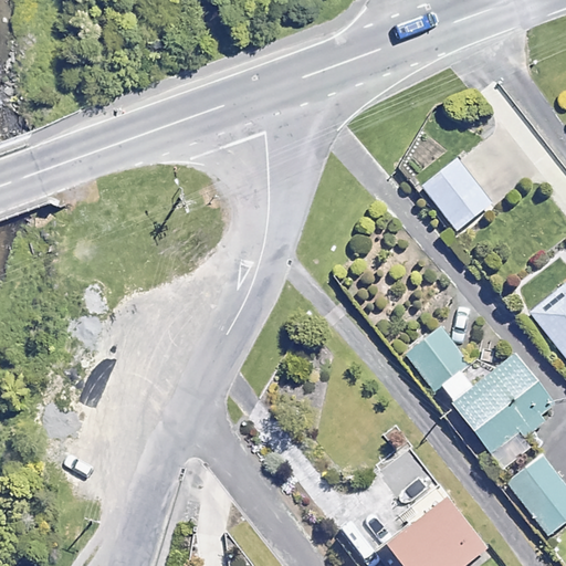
[(490,203),(454,160),(420,188),(456,232),(490,203)]
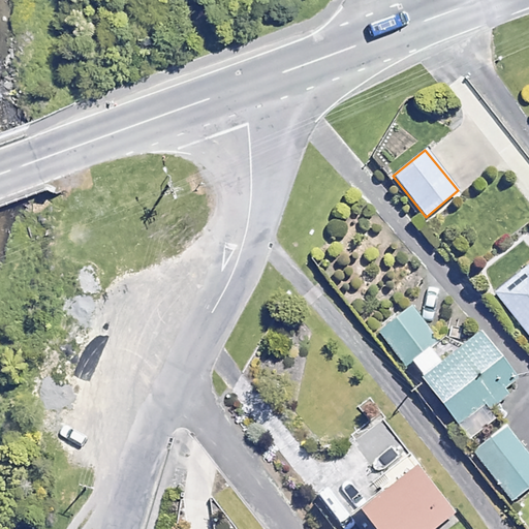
[(528,269),(527,267),(493,294),(528,337),(528,269)]
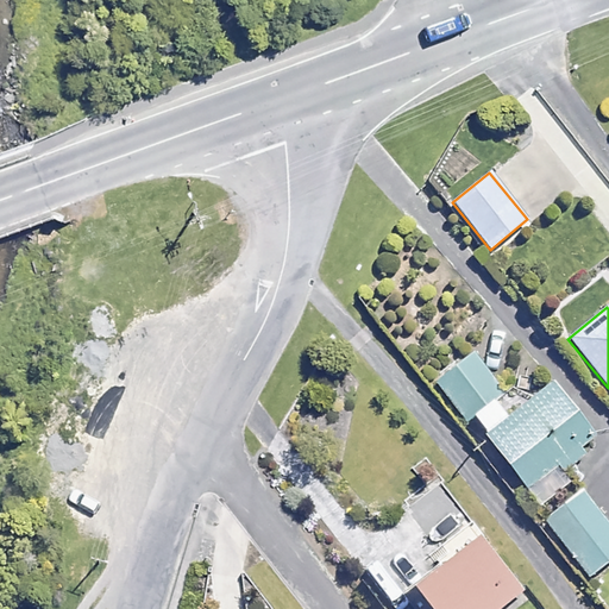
[(503,388),(471,350),(434,381),(466,418),(503,388)]
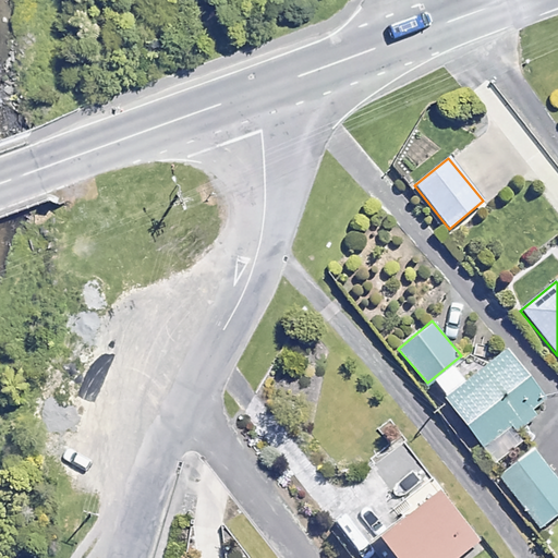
[(546,409),(505,351),(443,396),(484,453),(546,409)]
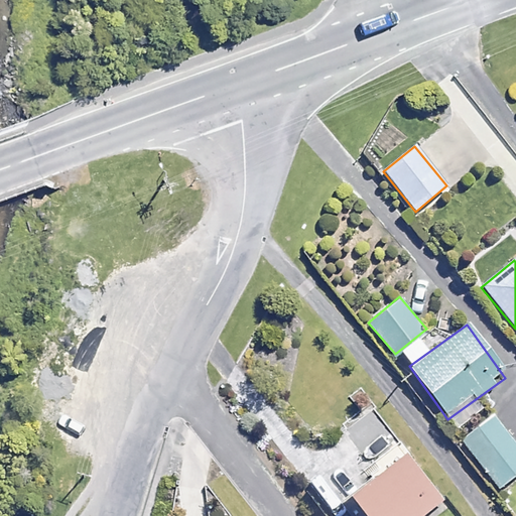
[(515,475),(515,445),(493,416),(462,439),(499,489),(515,475)]
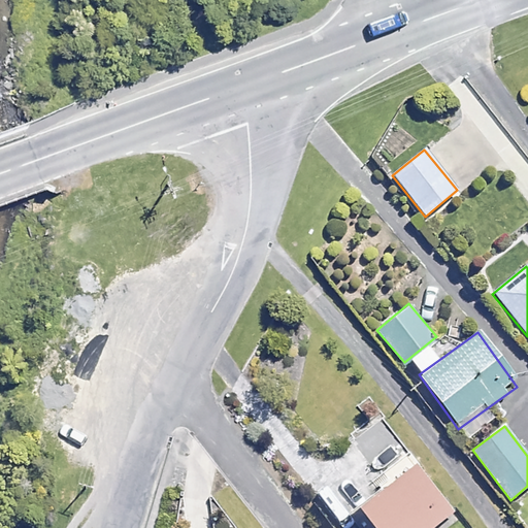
[(429,527),(452,512),(417,463),(354,509),(367,527),(429,527)]
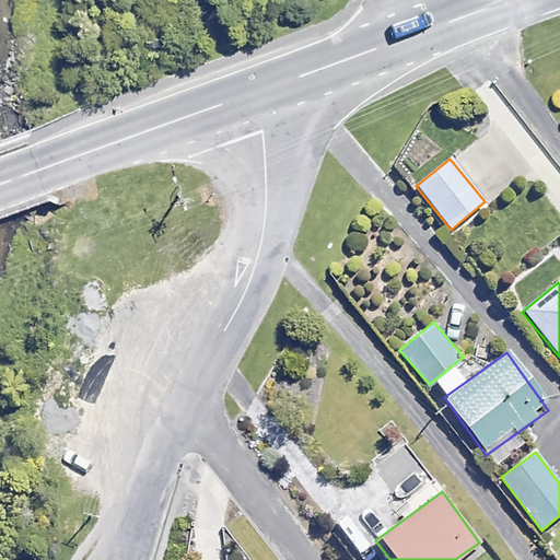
All buildings are outlined.
